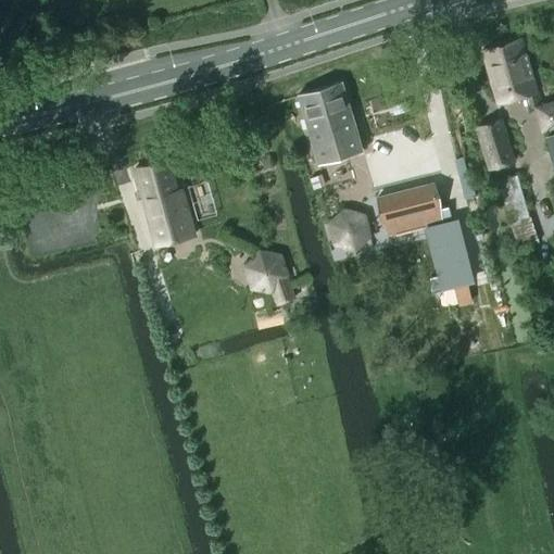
[(496,106),(533,96),(518,41),(481,52),(496,106)]
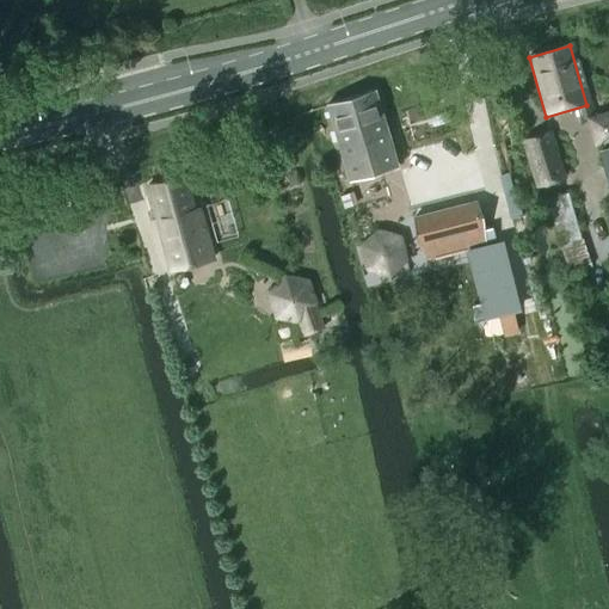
[(346,179),(394,166),(373,92),(325,106),(346,179)]
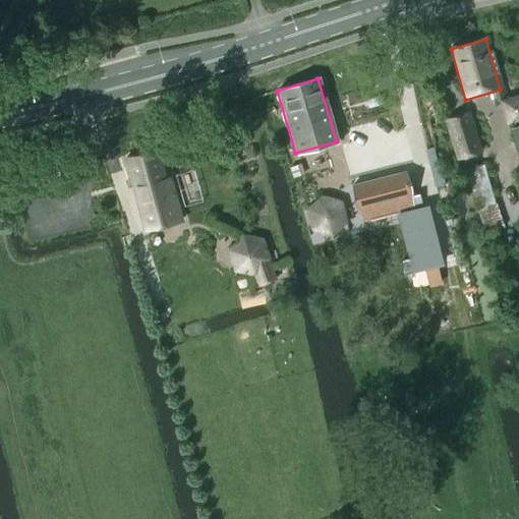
[(466,114),(445,121),(456,159),(478,152),(466,114)]
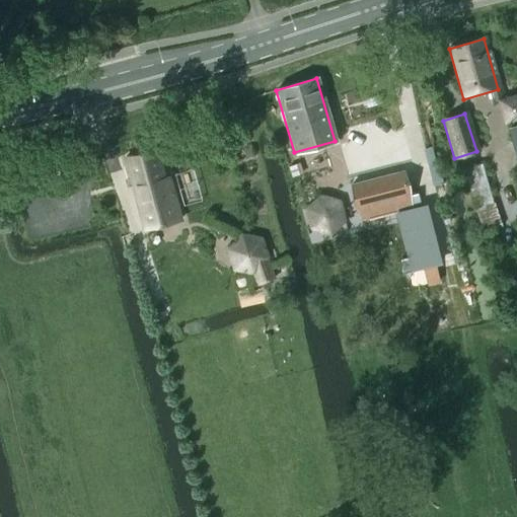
[(143,231),(179,221),(168,178),(164,180),(156,151),(124,159),(143,231)]
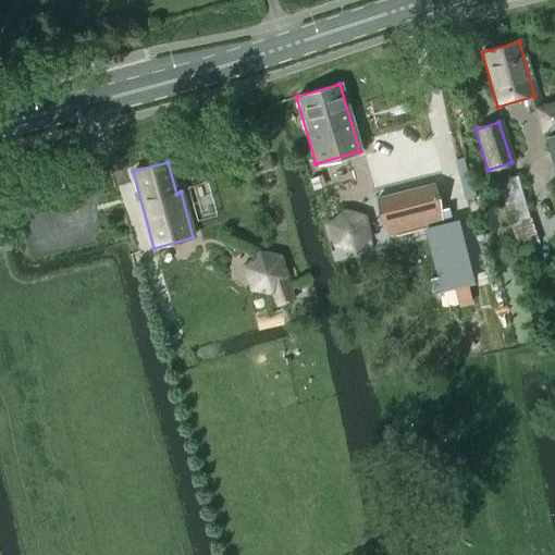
[(377,199),(385,237),(440,223),(431,186),(377,199)]
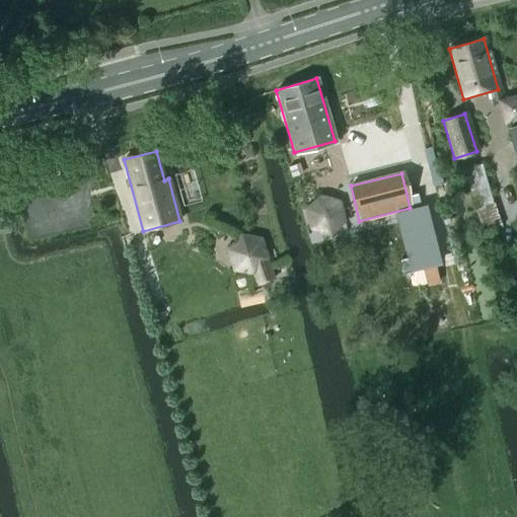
[(318,196),(303,210),(308,231),(329,237),(345,222),(340,201),(318,196)]
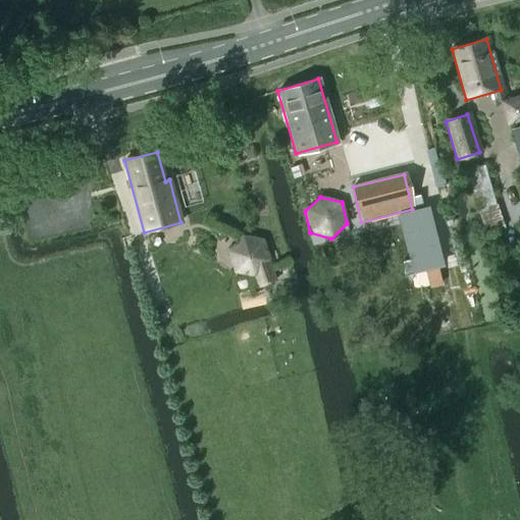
[(234,272),(253,276),(257,287),(273,281),(267,261),(261,242),(242,238),(227,253),(234,272)]
